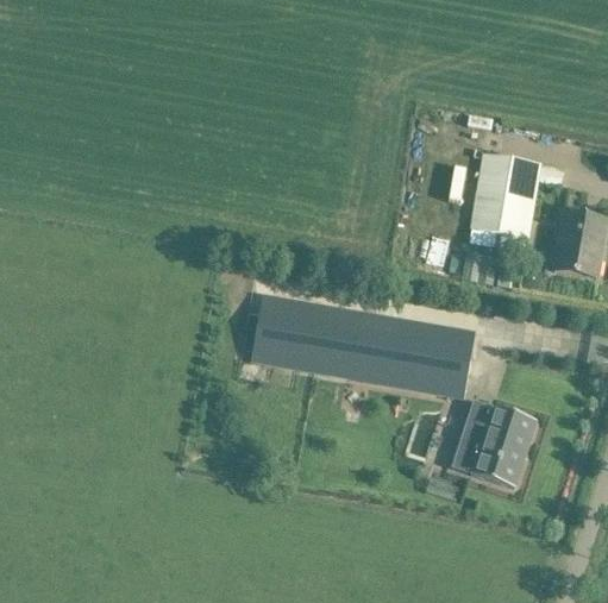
[(472,228),(470,242),(525,251),(527,239),(528,239),(538,180),(561,184),(564,168),(540,163),(540,162),(483,152),(470,228),(472,228)]
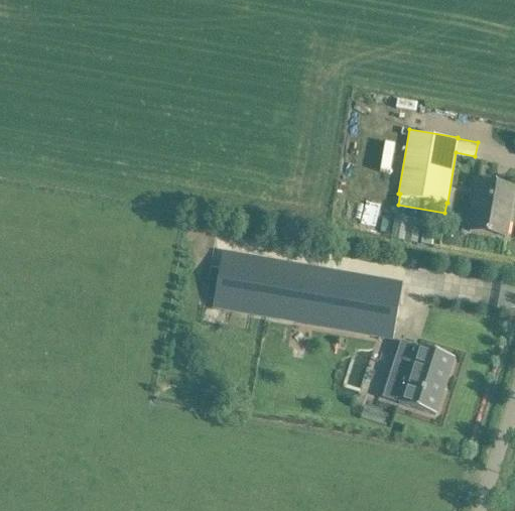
[(514,185),(480,179),(472,228),(506,234),(509,217),(506,216),(508,207),(511,207),(514,185)]
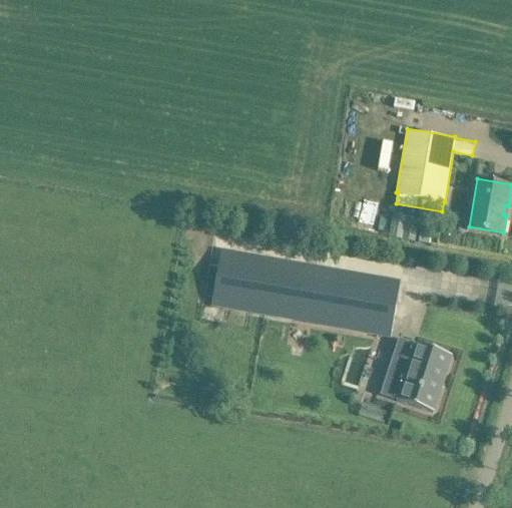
[(368,191),(361,216),(376,220),(383,195),(368,191)]
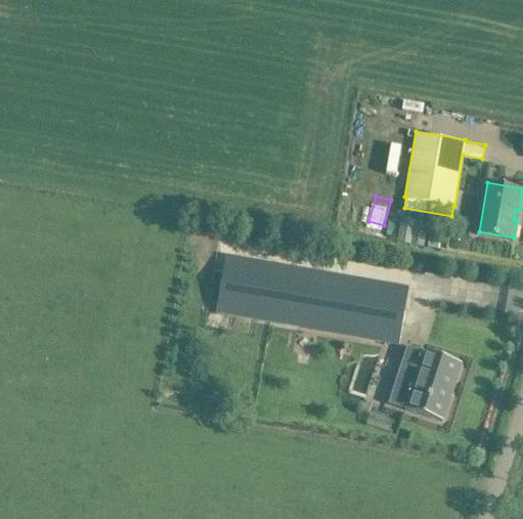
[(215,311),(399,344),(409,286),(225,253),(215,311)]
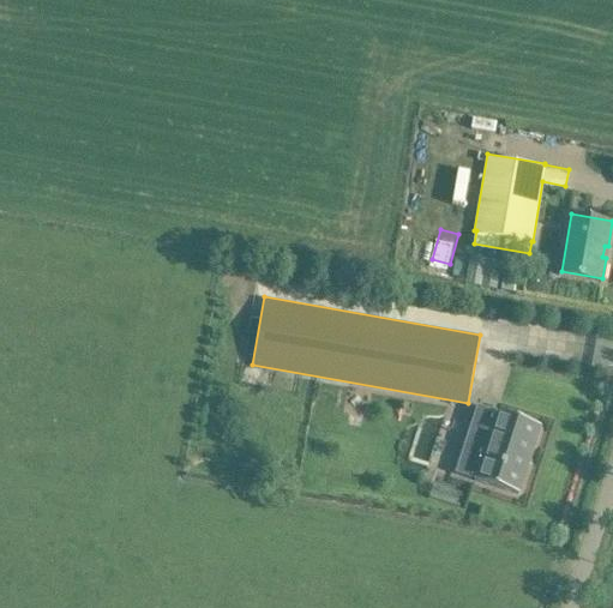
[(479,404),(457,470),(476,476),(475,476),(520,491),(530,456),(527,455),(530,444),(534,445),(541,423),(498,409),(497,410),(479,404)]
